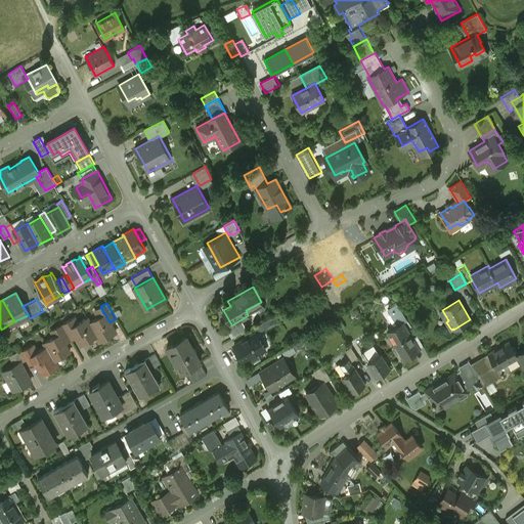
[(396,303),(388,308),(391,313),(399,308),(396,303)]
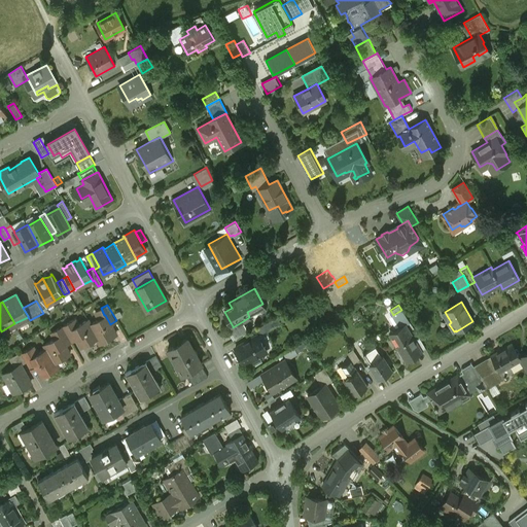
[(401,310),(393,315),(400,326),(405,324),(409,321),(401,310)]
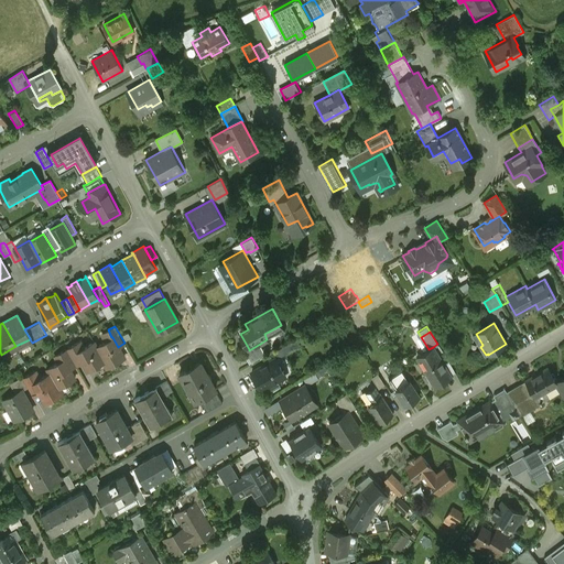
[(118,347),(112,337),(111,337),(96,346),(105,361),(108,367),(112,368),(114,364),(125,358),(118,347)]
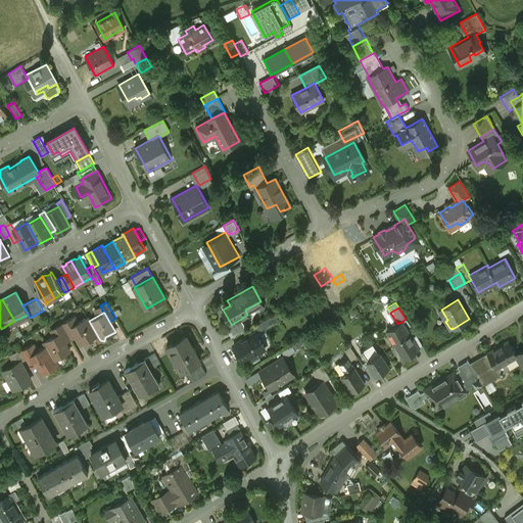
[(275,315),(255,326),(259,331),(278,320),(275,315)]
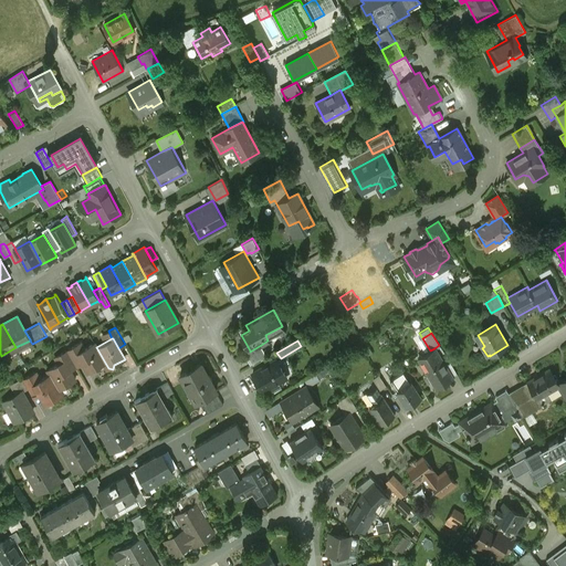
[(77,352),(77,353),(83,363),(88,371),(105,363),(96,347),(94,343),(77,352)]
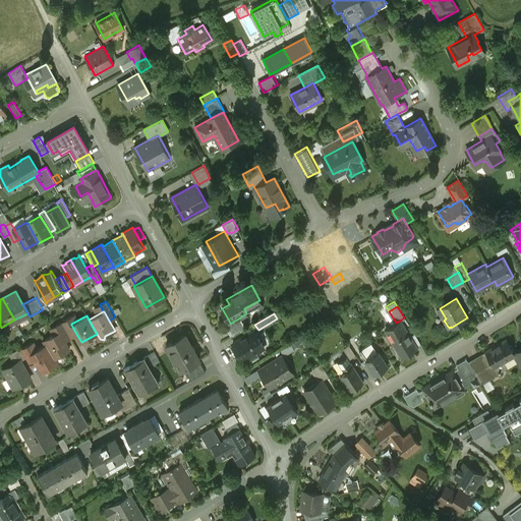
[(240,317),(230,324),(230,323),(225,326),(231,336),(245,328),(240,317)]
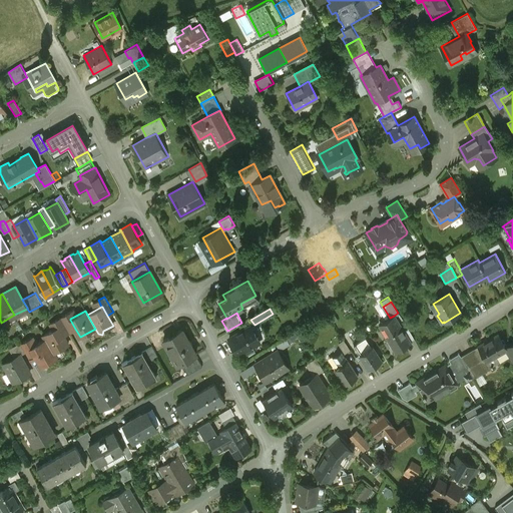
[(67,314),(61,317),(69,332),(75,329),(70,320),(70,319),(67,314)]
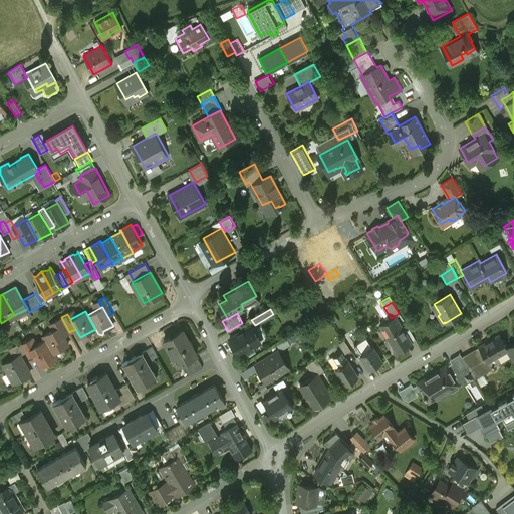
[(405,332),(395,316),(391,318),(379,325),(397,351),(411,342),(405,332)]
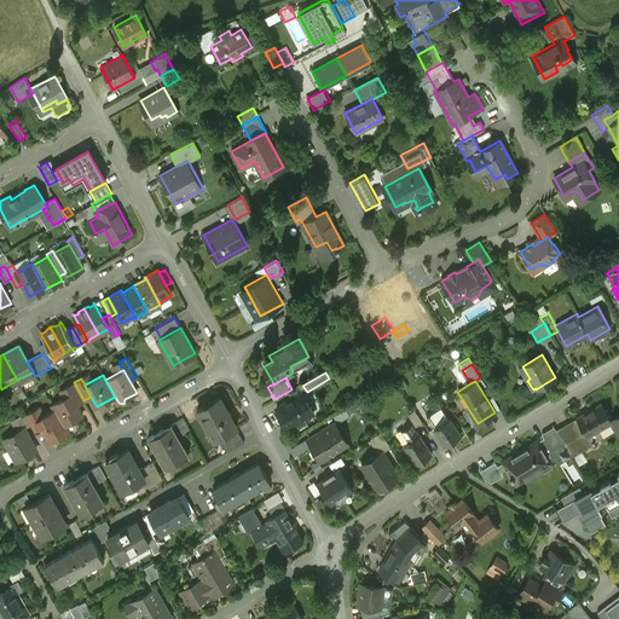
[(84,400),(74,382),(65,387),(69,394),(70,393),(76,404),(84,400)]
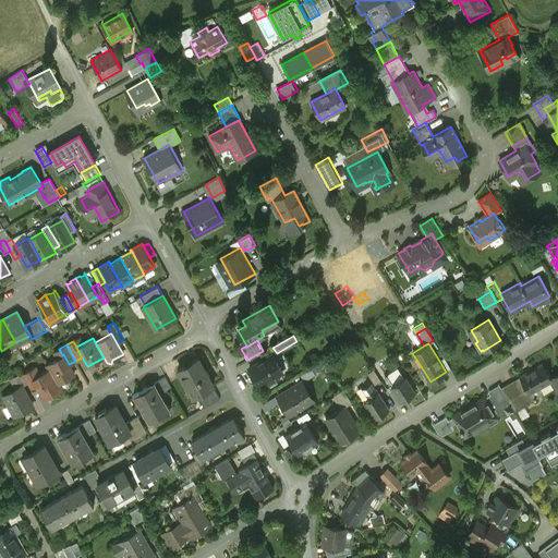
[(69,364),(63,354),(62,355),(47,364),(49,368),(58,384),(74,374),(69,364)]
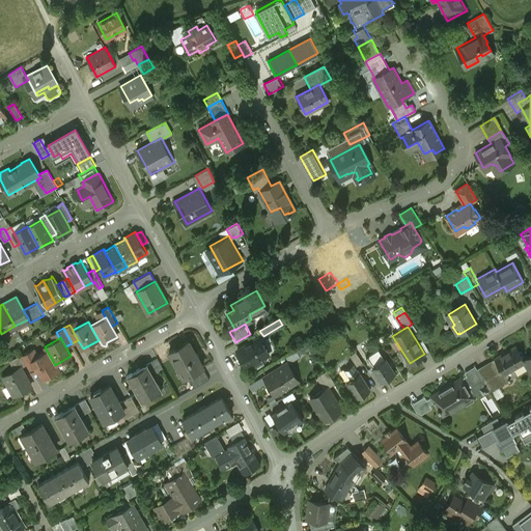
[(259,337),(238,351),(247,366),(249,365),(261,358),(269,354),(259,337)]
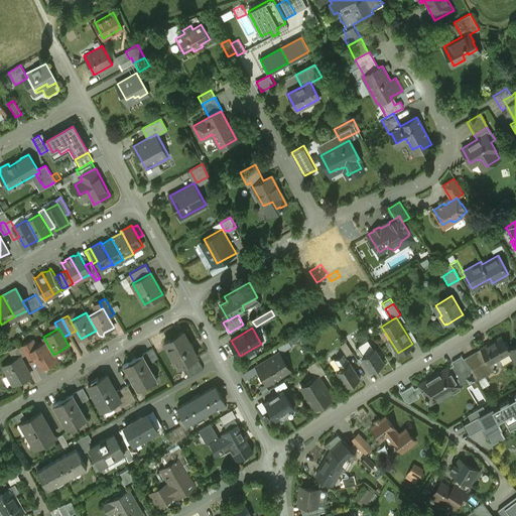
[(416,341),(410,331),(406,334),(412,344),(416,341)]
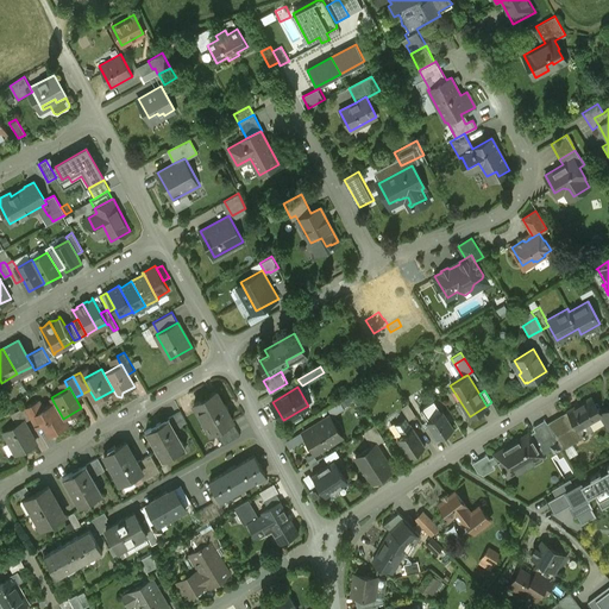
[(223,403),(217,391),(194,403),(211,432),(214,429),(232,420),(233,420),(227,410),(228,409),(224,402),(223,403)]
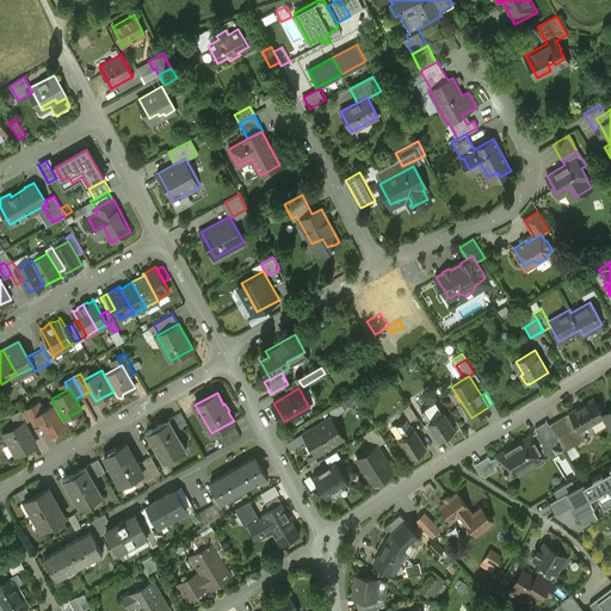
[(427,393),(417,400),(421,408),(433,401),(427,393)]
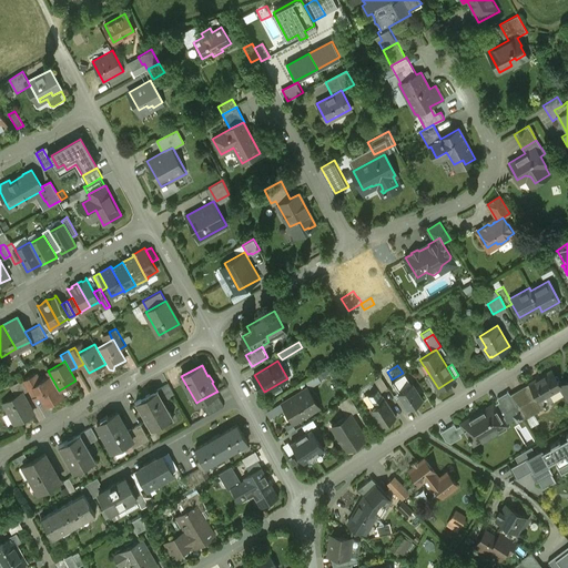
[(551,369),(529,383),(537,396),(538,399),(540,398),(561,386),(560,384),(551,369)]
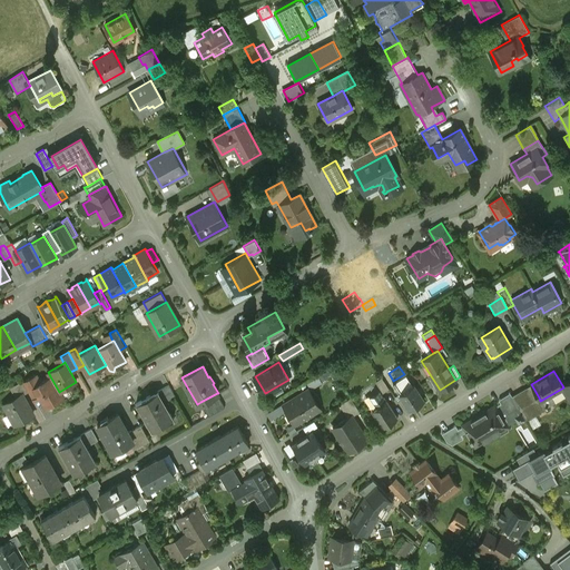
[(414,384),(413,384),(405,373),(404,374),(393,381),(393,382),(401,393),(400,393),(403,399),(410,410),(410,409),(424,400),(414,384)]
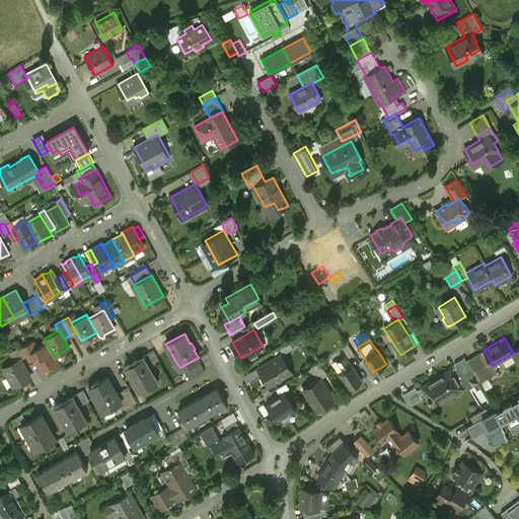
[(31,351),(30,351),(35,360),(42,370),(52,365),(56,366),(57,362),(54,357),(46,343),(31,351)]
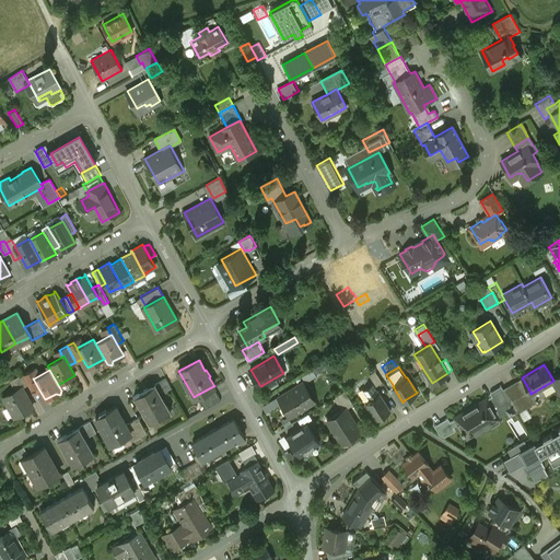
[(34,378),(30,371),(23,375),(32,392),(38,388),(33,378),(34,378)]
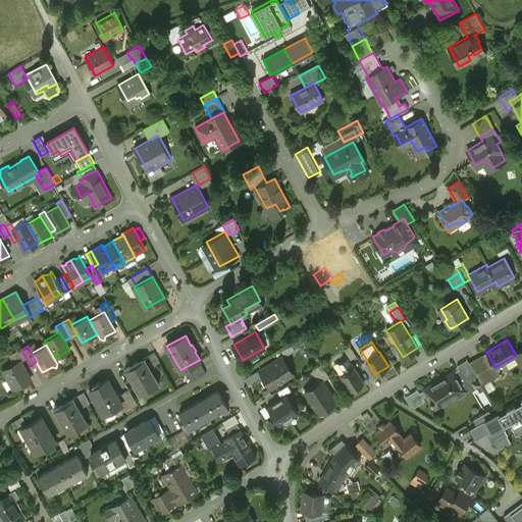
[(20,349),(9,355),(14,364),(19,361),(20,362),(25,358),(20,349)]
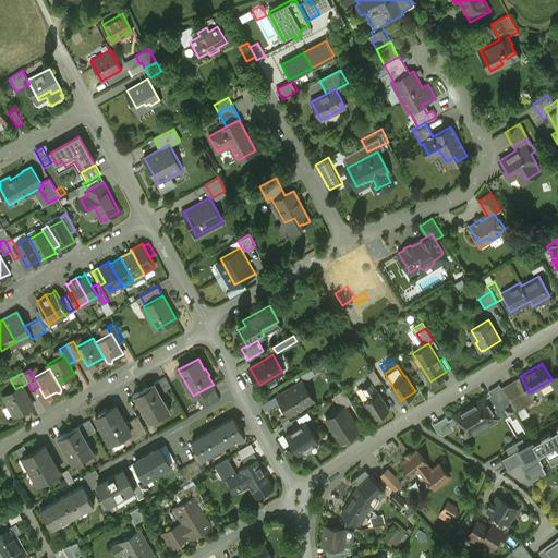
[(171,387),(166,376),(154,383),(160,393),(171,387)]
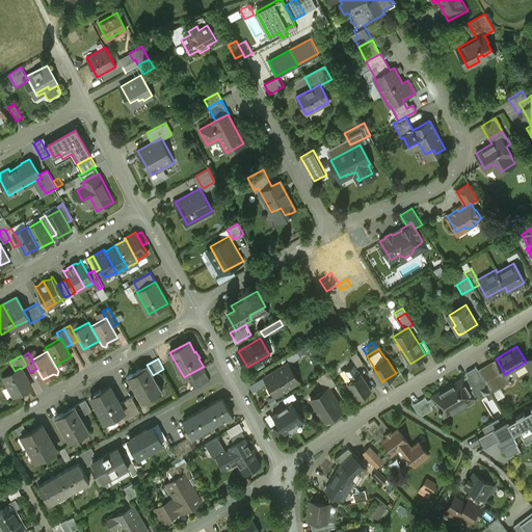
[(262,358),(249,366),(253,371),(265,364),(262,358)]
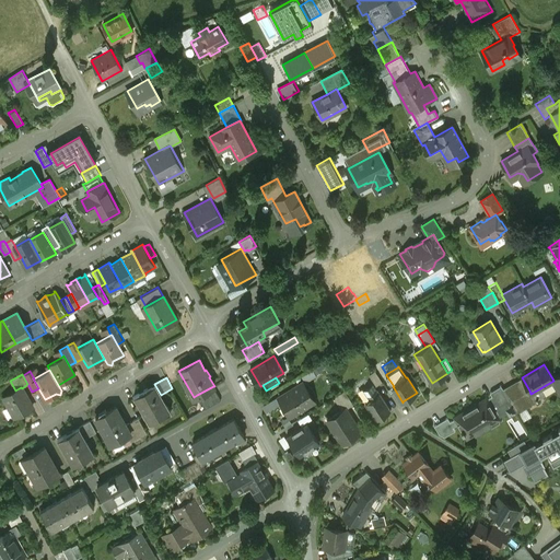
[(522,378),(503,389),(511,401),(511,400),(529,391),(522,378)]
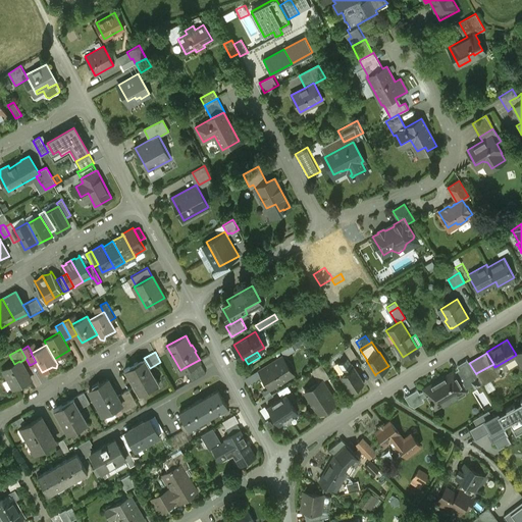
[(282,357),(271,364),(281,381),(293,374),(282,357)]
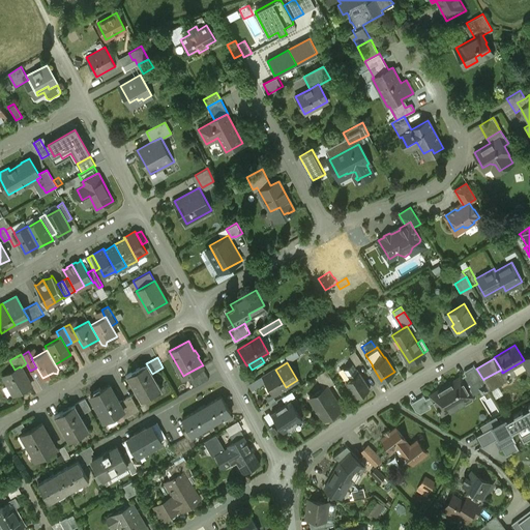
[(352,363),(344,369),(348,375),(356,369),(353,362),(352,363)]
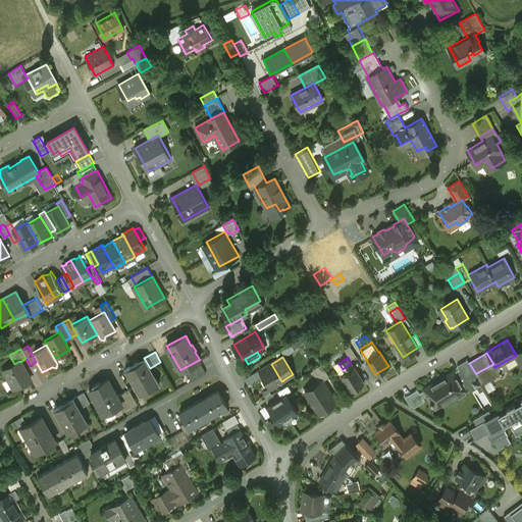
[(144,358),(125,369),(140,394),(158,382),(150,368),(144,358)]
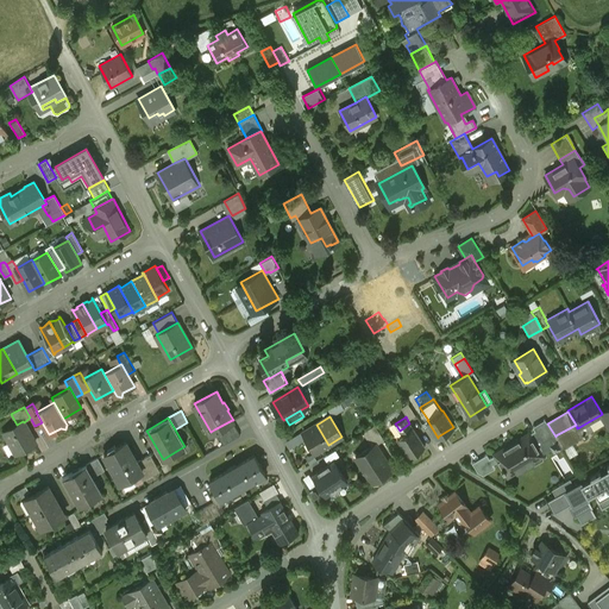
[(232,420),(214,429),(223,444),(240,434),(232,420)]
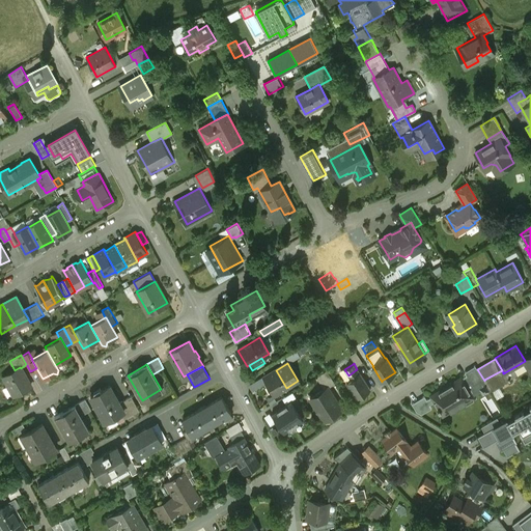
[(475,366),(465,372),(471,383),(474,388),(484,382),(484,381),(477,369),(475,366)]
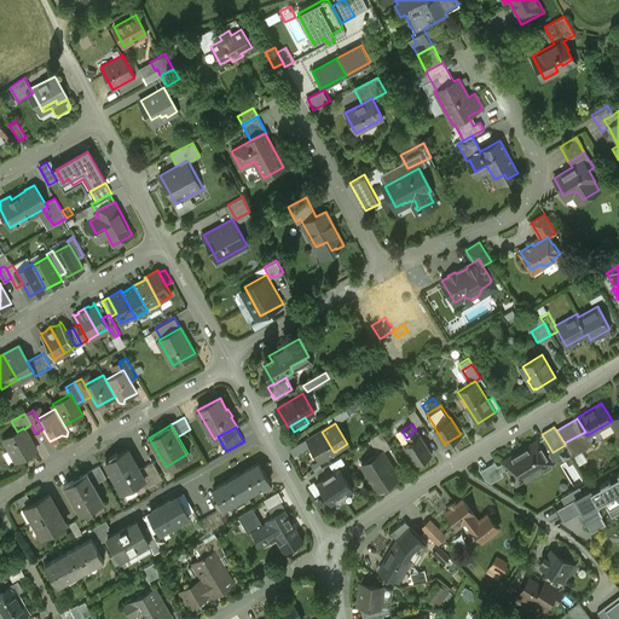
[(24,429),(23,428),(17,432),(4,439),(16,461),(36,450),(24,429)]
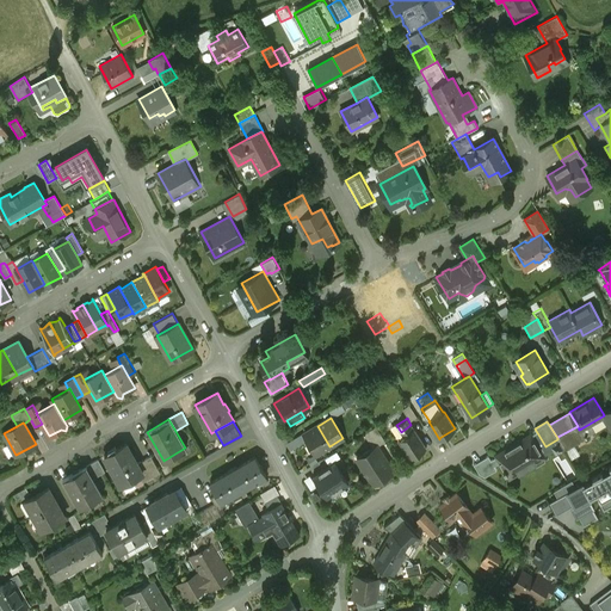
[(401,432),(400,432),(403,437),(414,430),(411,425),(401,432)]
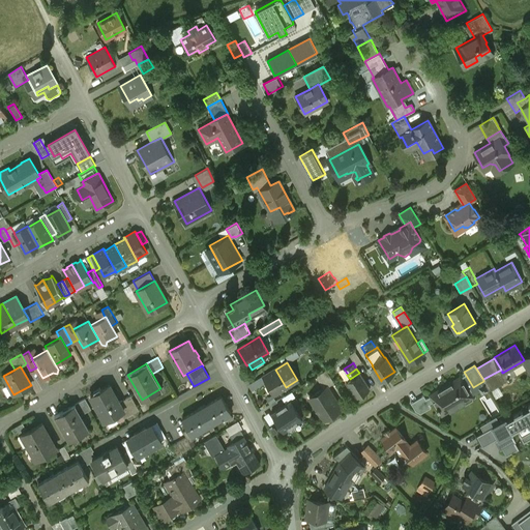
[(275,370),(264,376),(274,393),(286,387),(275,370)]
